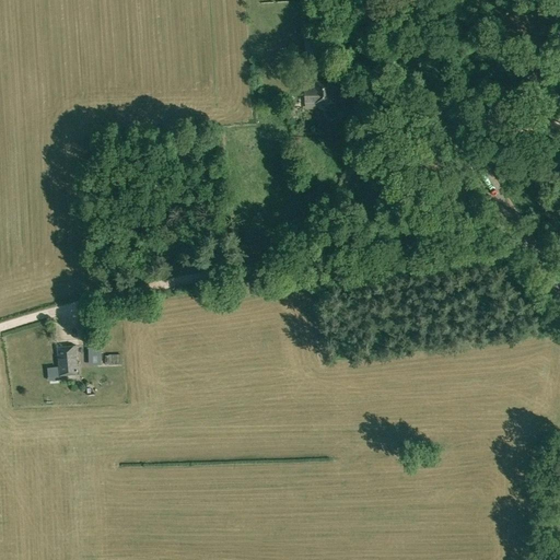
[(317,33),(319,55),(327,54),(325,32),(317,33)]
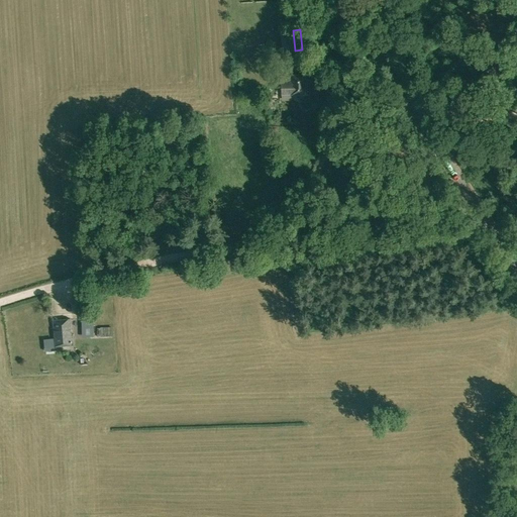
[(290,81),(276,81),(276,87),(281,87),(281,94),(281,98),(291,98),(291,94),(297,94),(297,95),(307,94),(306,81),(306,75),(290,76),(290,81)]
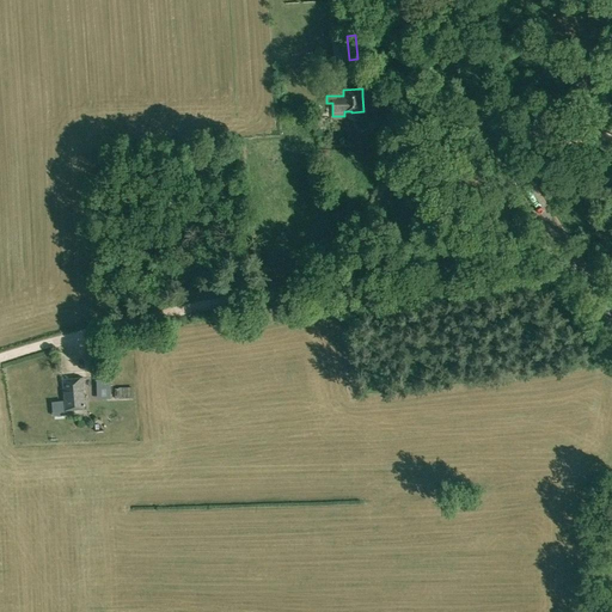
[(110,380),(106,380),(106,375),(97,375),(97,399),(106,398),(111,397),(110,380)]
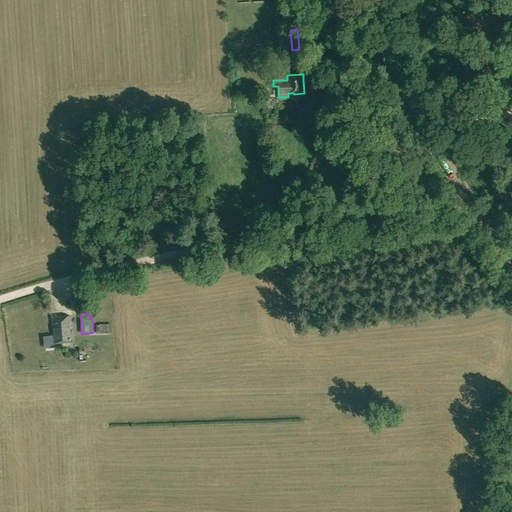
[(52,317),(53,323),(54,336),(54,343),(71,341),(69,316),(62,316),(52,317)]
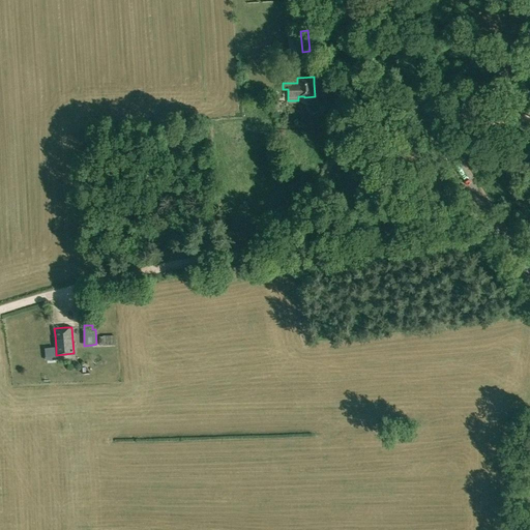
[(115,335),(99,336),(99,345),(116,344),(115,335)]
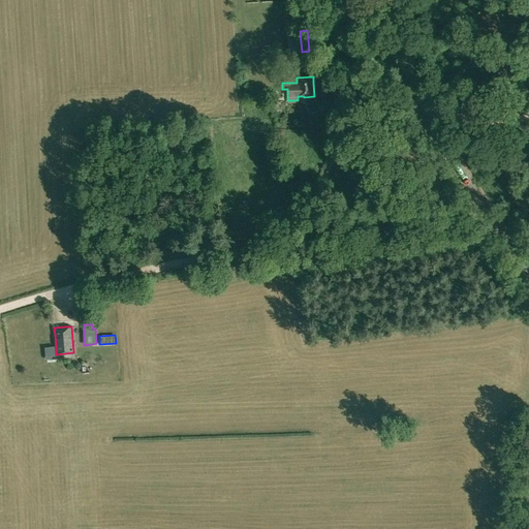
All buildings are outlined.
